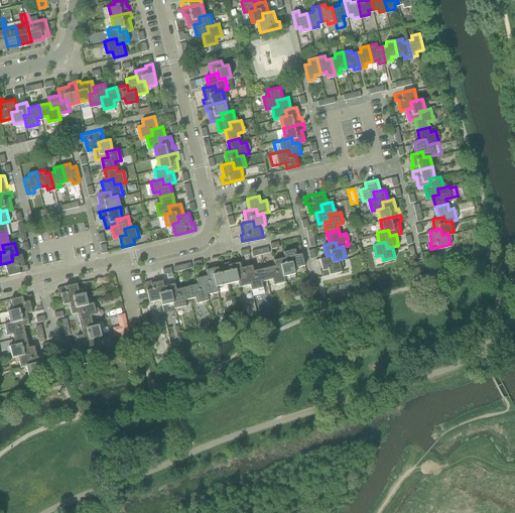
[(295,248),(284,250),(285,256),(287,262),(293,260),(294,266),(305,263),(300,243),(294,245),(295,248)]
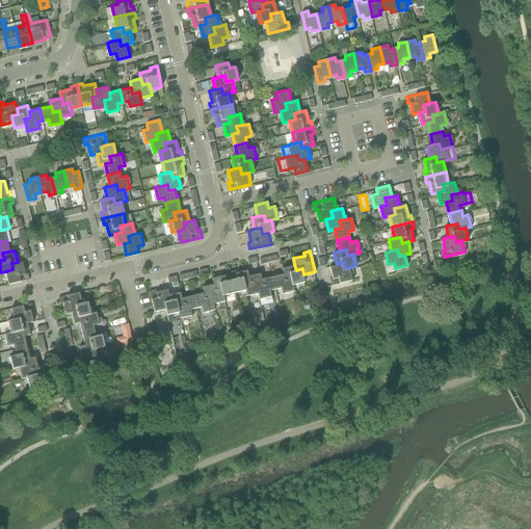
[(30,278),(28,271),(26,271),(23,260),(18,262),(11,263),(12,269),(6,271),(9,283),(30,278)]
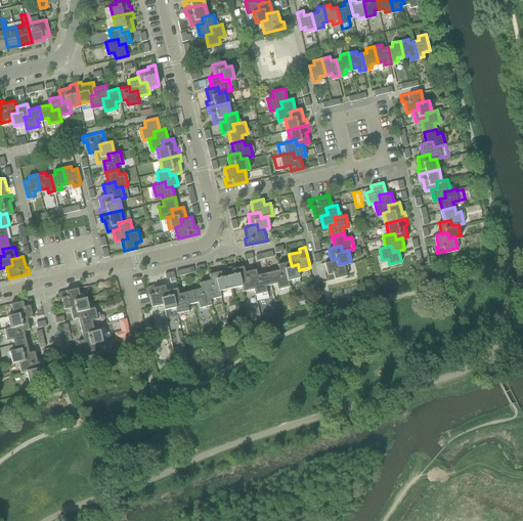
[(338,258),(332,260),(325,261),(329,272),(325,272),(328,278),(348,274),(345,263),(339,264),(338,258)]
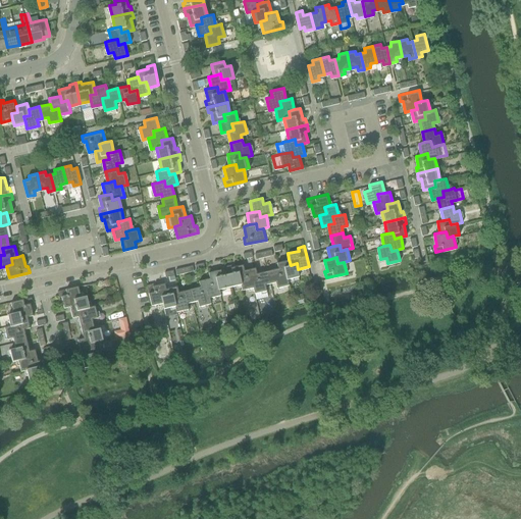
[(277,261),(279,267),(280,273),(287,272),(289,278),(299,275),(298,269),(297,263),(291,265),(289,259),(277,261)]
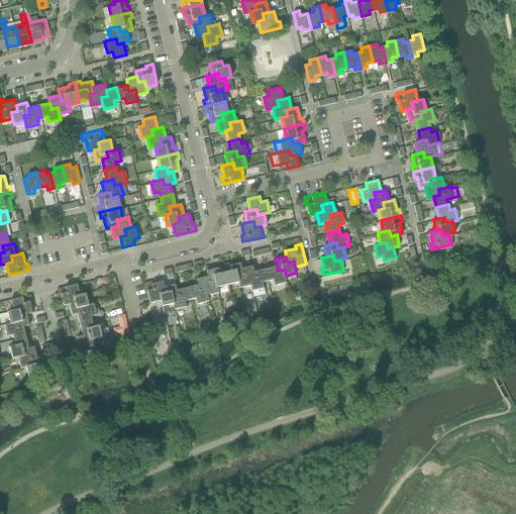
[(229,262),(224,263),(228,283),(239,280),(237,274),(244,273),(242,267),(241,261),(230,264),(229,262)]
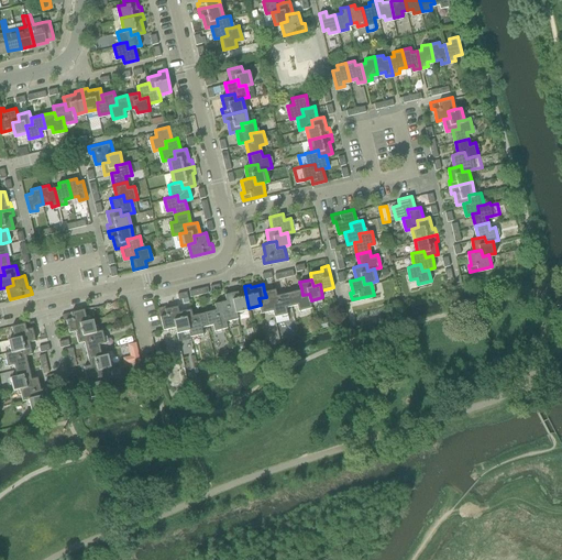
[(226,293),(227,299),(229,306),(235,304),(238,310),(249,308),(244,286),(238,287),(238,291),(226,293)]
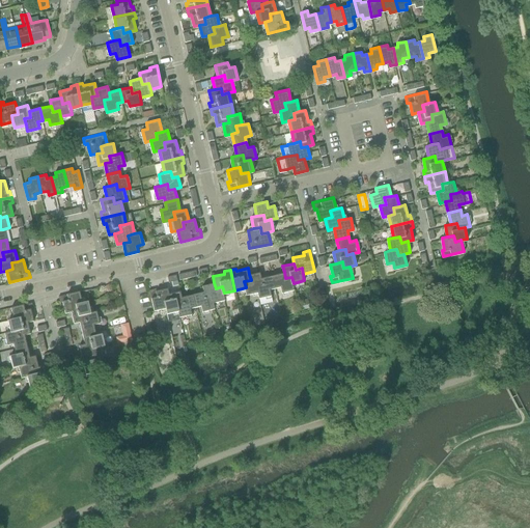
[(260,271),(249,274),(251,280),(244,281),(246,287),(247,294),(258,290),(257,284),(263,283),(261,277),(260,271)]
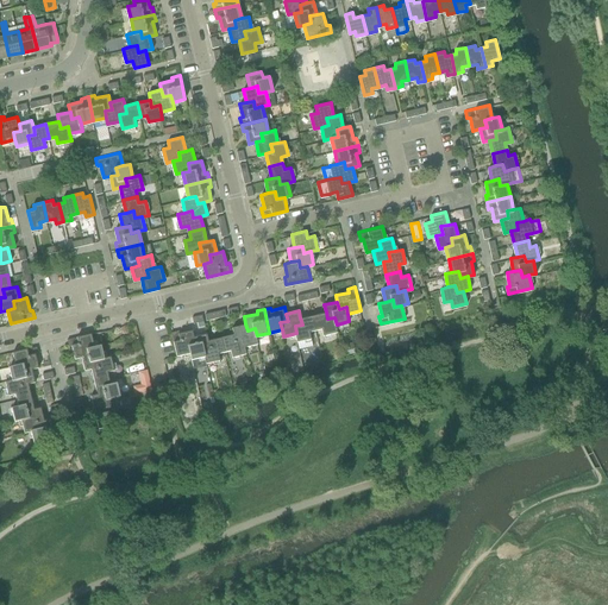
[(326,312),(313,315),(317,328),(323,327),(324,334),(338,331),(337,325),(334,317),(327,319),(326,312)]
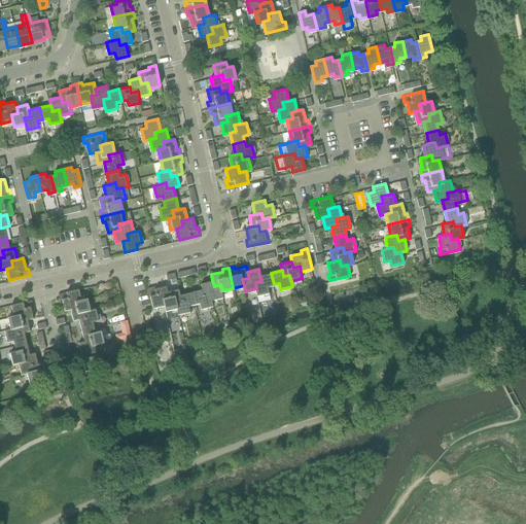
[(271,273),(259,275),(261,281),(255,282),(256,288),(257,294),(270,291),(269,286),(274,284),(271,273)]
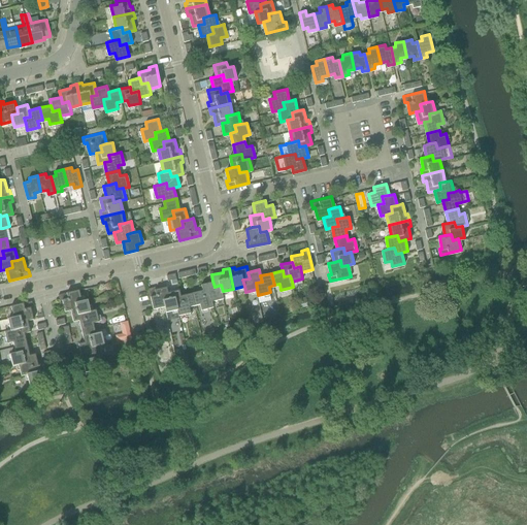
[(202,284),(203,289),(204,295),(211,294),(212,300),(224,297),(223,291),(221,285),(215,287),(212,281),(202,284)]
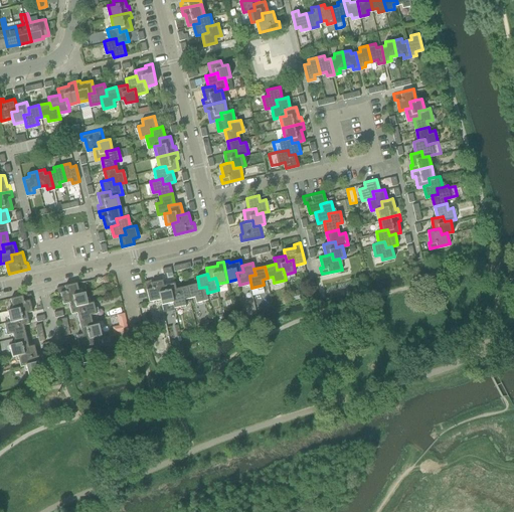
[(150,300),(161,297),(160,292),(166,290),(164,284),(163,279),(152,281),(152,279),(145,280),(150,300)]
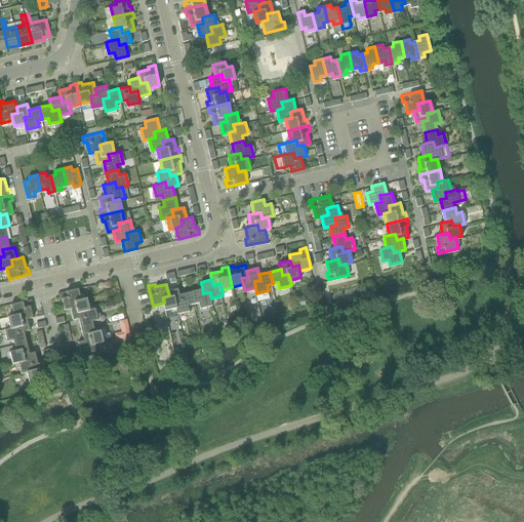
[(63,297),(66,308),(72,307),(77,305),(76,299),(82,297),(79,286),(58,291),(59,297),(63,297)]
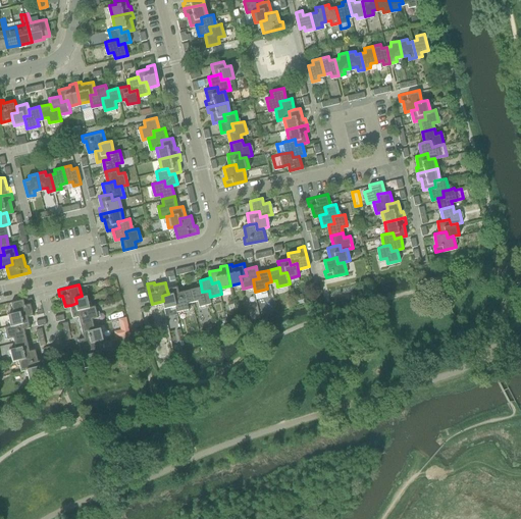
[(165,307),(175,305),(174,299),(180,297),(179,291),(177,286),(166,288),(168,294),(162,296),(163,301),(165,307)]
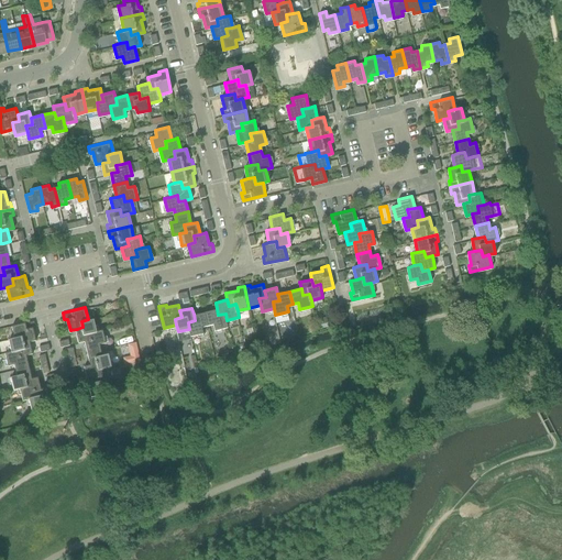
[(217,308),(205,311),(208,325),(213,322),(216,329),(228,326),(227,320),(226,314),(218,315),(217,308)]
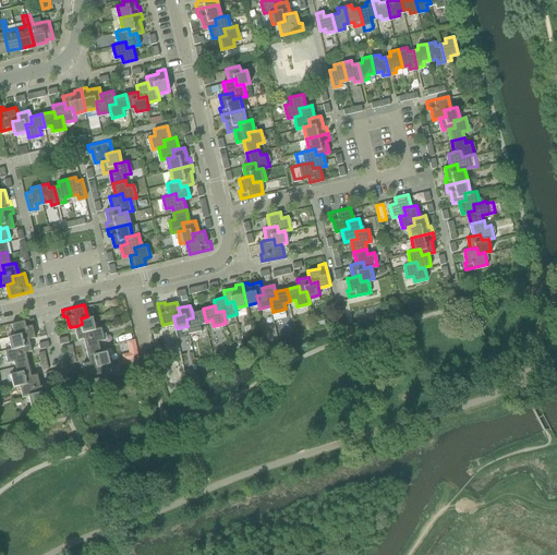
[(186,320),(188,326),(190,332),(202,328),(201,323),(206,322),(203,309),(192,311),(193,317),(186,320)]
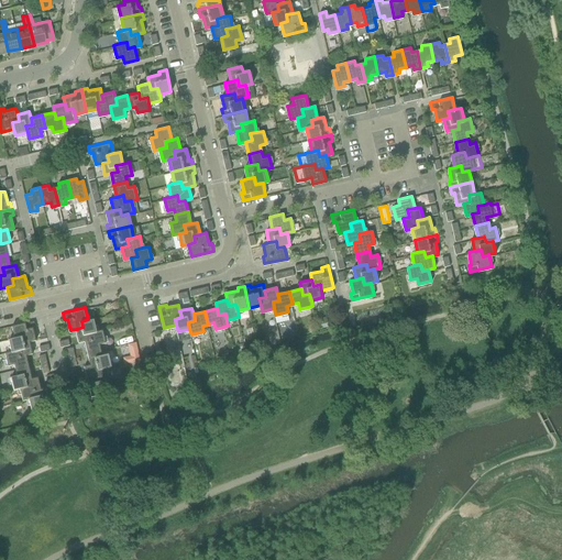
[(97,330),(94,318),(88,319),(81,321),(83,327),(77,329),(79,341),(86,340),(92,338),(90,331),(97,330)]
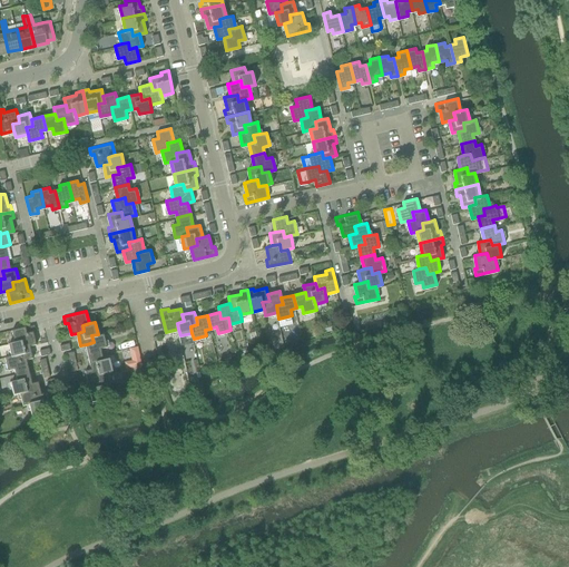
[(12,329),(16,340),(16,341),(22,339),(23,345),(30,344),(37,343),(33,331),(37,330),(35,323),(12,329)]
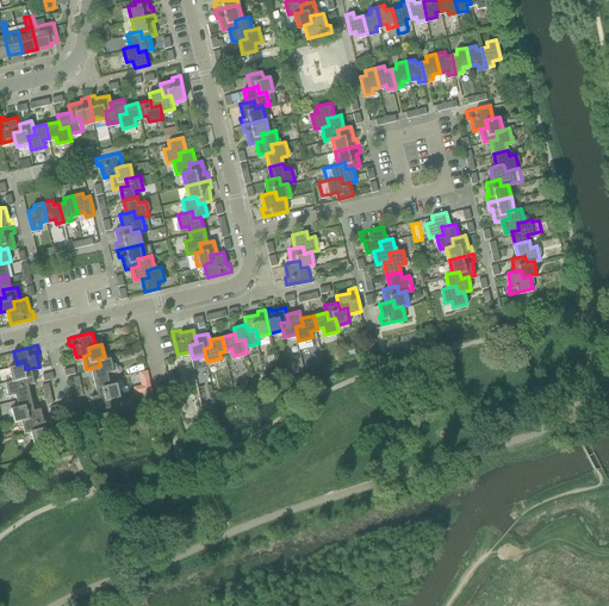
[(93,368),(95,380),(110,376),(109,370),(116,369),(112,355),(105,357),(98,358),(100,366),(93,368)]
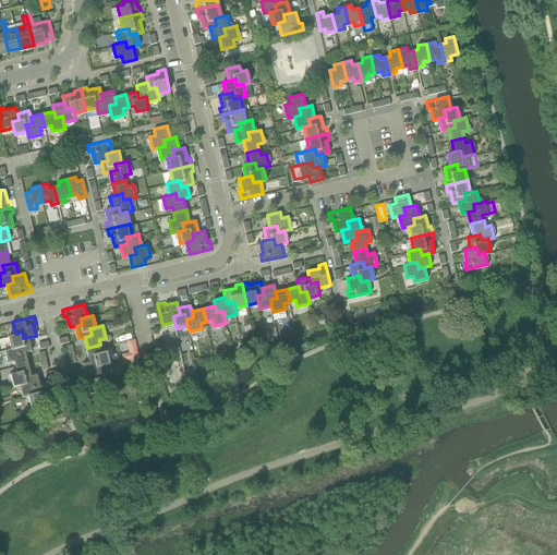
[(15,334),(15,333),(9,335),(12,347),(19,346),(20,352),(26,350),(33,349),(29,337),(23,338),(22,332),(15,334)]
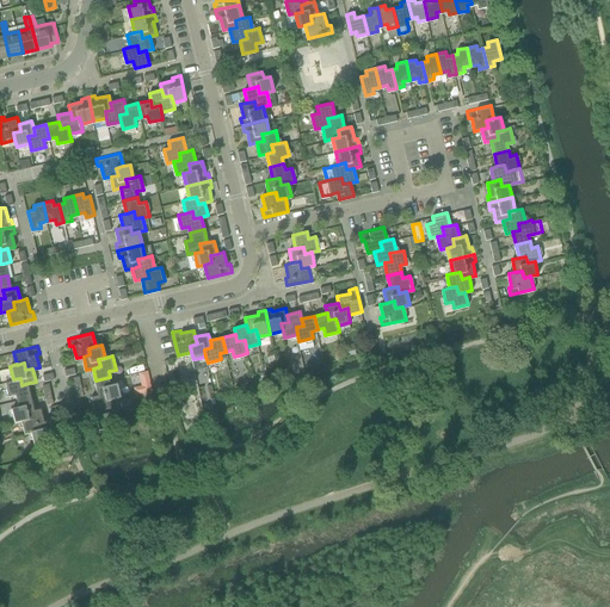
[(142,385),(135,386),(136,394),(154,390),(148,370),(140,372),(142,385)]
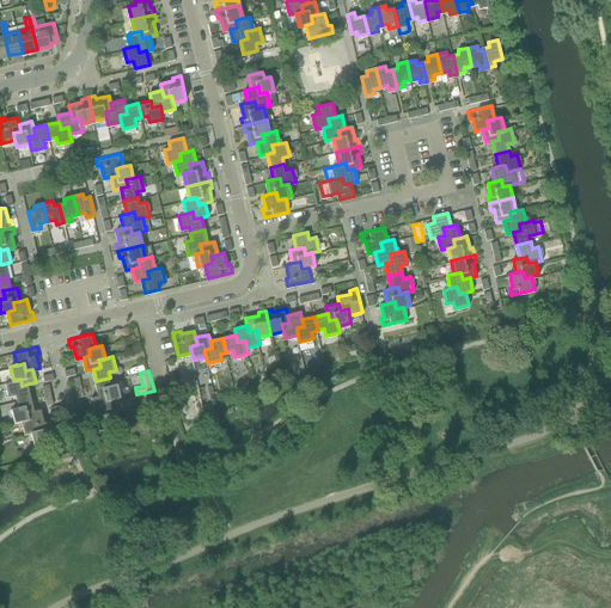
[(175,374),(169,375),(172,394),(183,393),(179,378),(176,379),(175,374)]
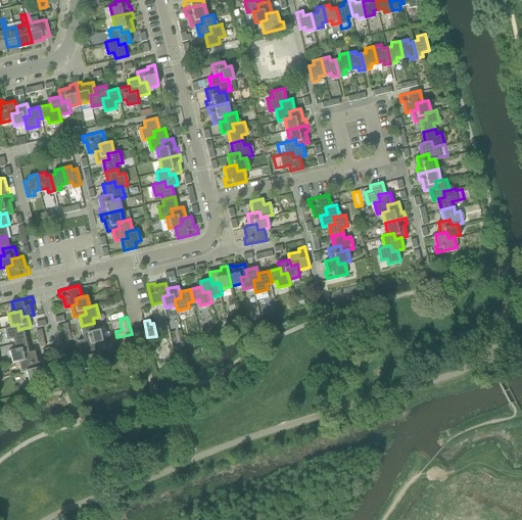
[(82,326),(85,337),(91,335),(92,342),(98,340),(104,339),(101,327),(95,329),(94,323),(82,326)]
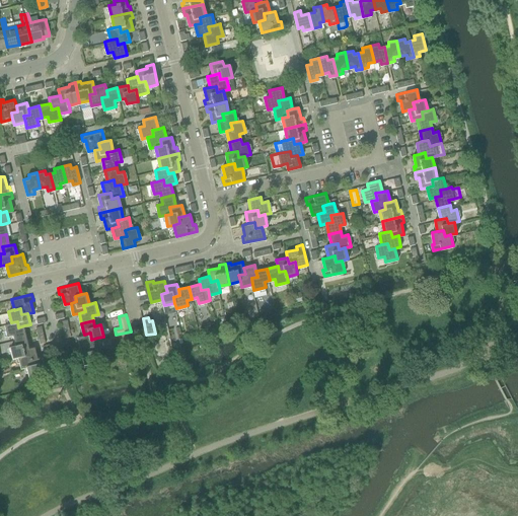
[(14,335),(15,340),(27,337),(24,325),(18,327),(17,321),(11,322),(5,323),(8,336),(14,335)]
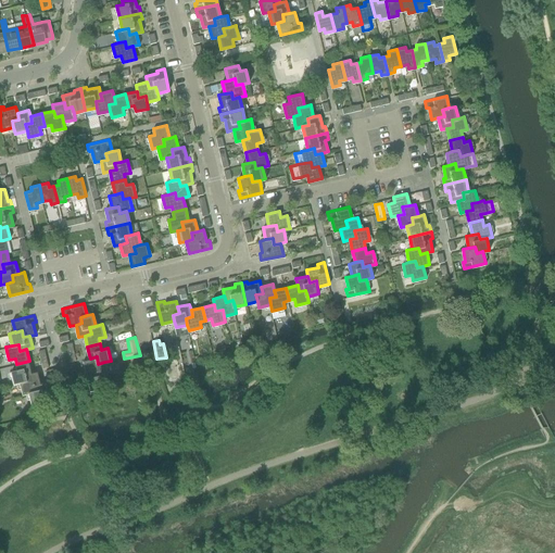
[(84,360),(87,372),(93,371),(95,377),(101,375),(108,374),(104,362),(98,364),(97,356),(90,359),(84,360)]
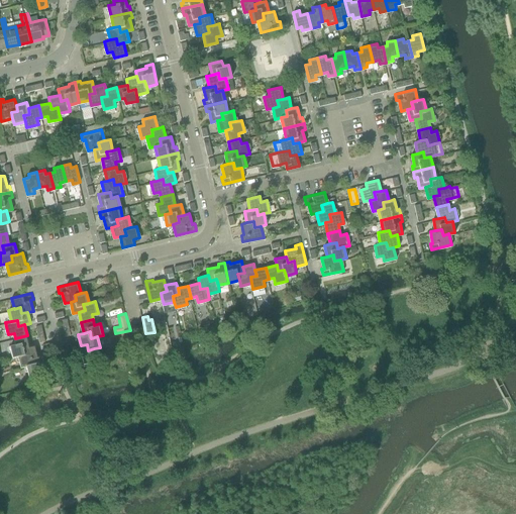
[(13,356),(19,354),(25,353),(23,347),(29,346),(27,335),(15,338),(16,343),(10,344),(13,356)]
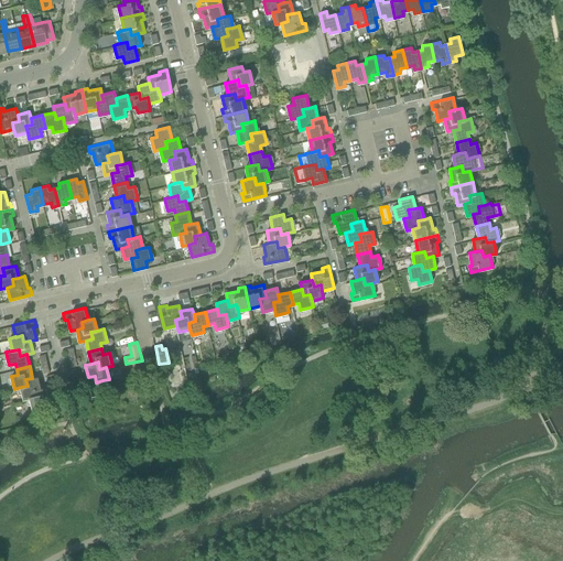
[(23,399),(30,398),(36,396),(35,390),(42,388),(39,376),(32,378),(25,379),(28,386),(21,387),(23,399)]
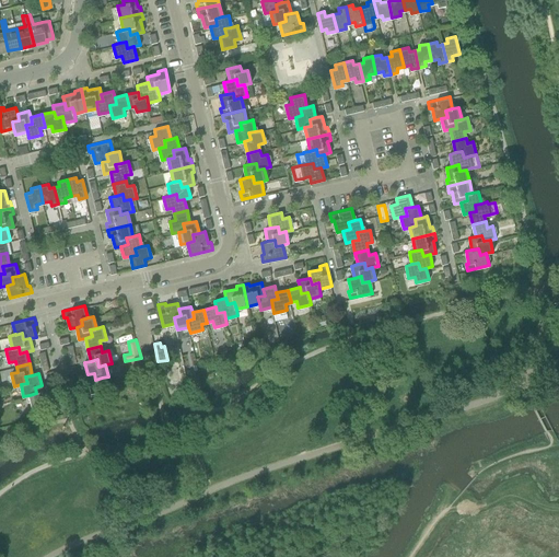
[(94,373),(88,374),(81,375),(84,387),(81,389),(83,395),(105,390),(102,378),(95,380),(94,373)]
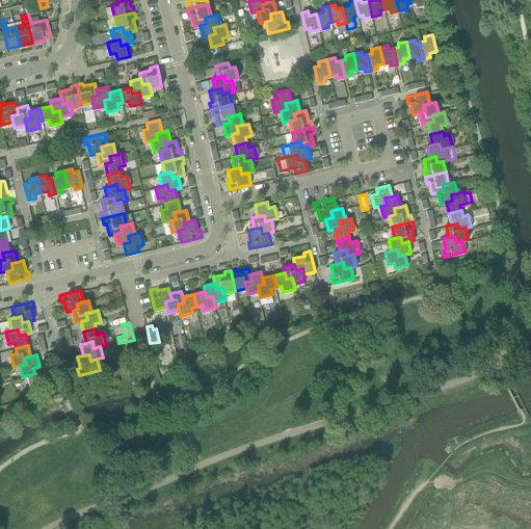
[(34,373),(28,375),(31,387),(52,381),(50,375),(48,376),(45,365),(40,366),(33,368),(34,373)]
